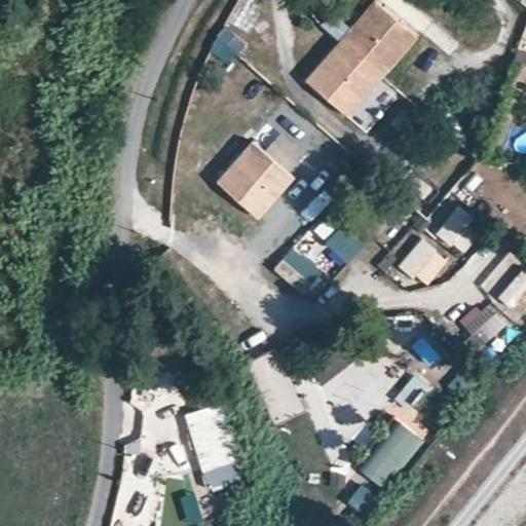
[(416,39),(376,3),(341,42),(381,78),(416,39)]
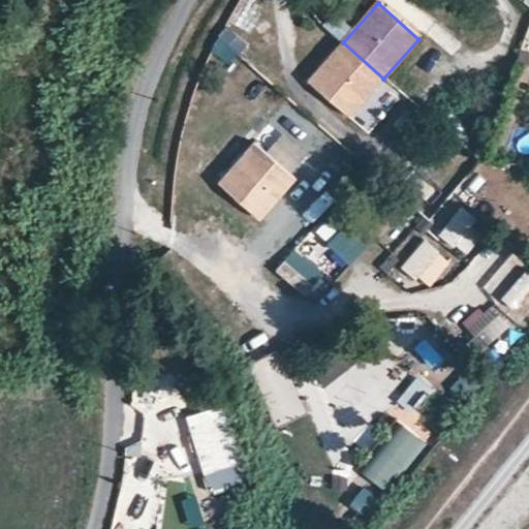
[(230,28),(218,37),(234,57),(246,49),(230,28)]
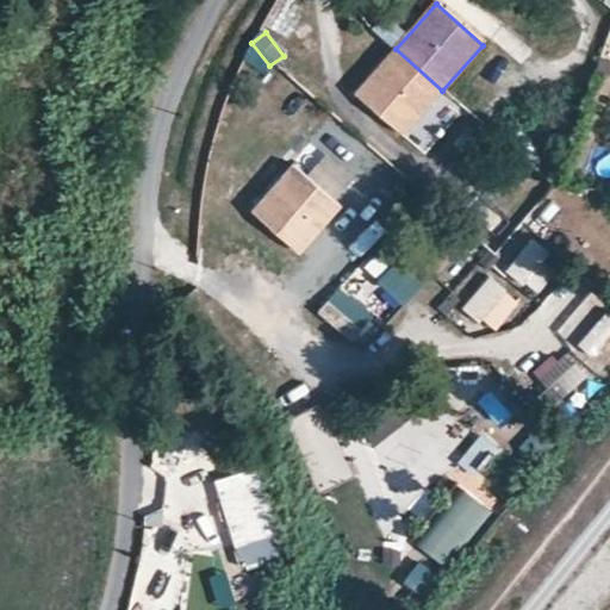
[(442,91),(396,49),(355,95),(402,137),(442,91)]
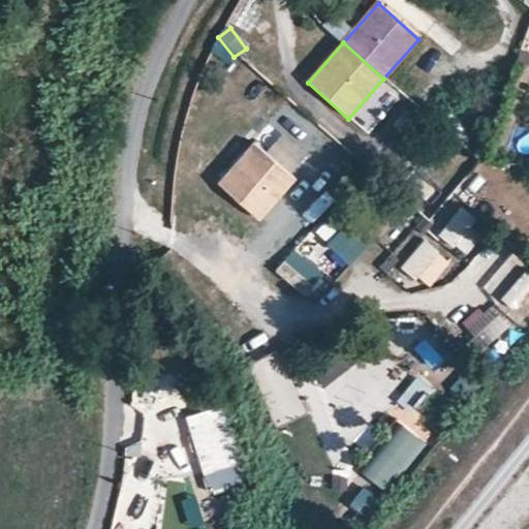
[(283,134),(267,153),(291,175),(308,156),(283,134)]
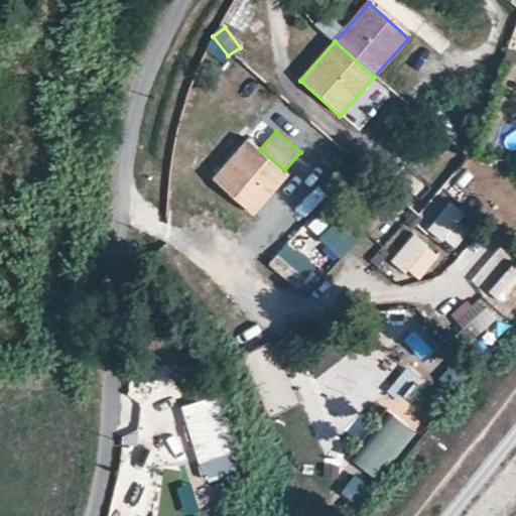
[(249,139),(213,178),(253,215),(288,174),(284,170),(260,149),(249,139)]
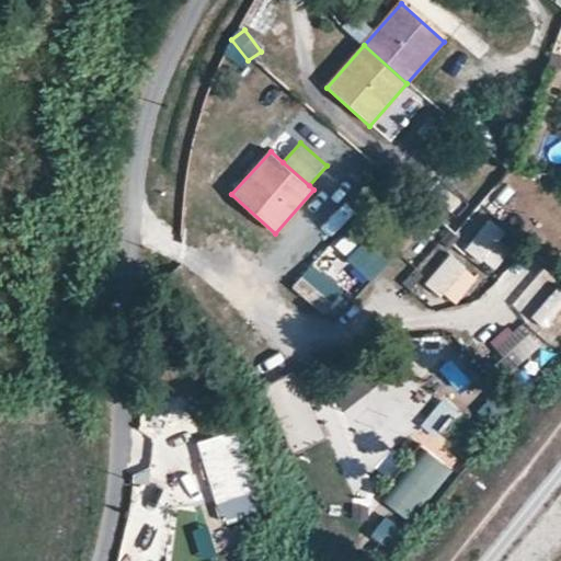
[(485,221),(466,251),(495,271),(515,241),(485,221)]
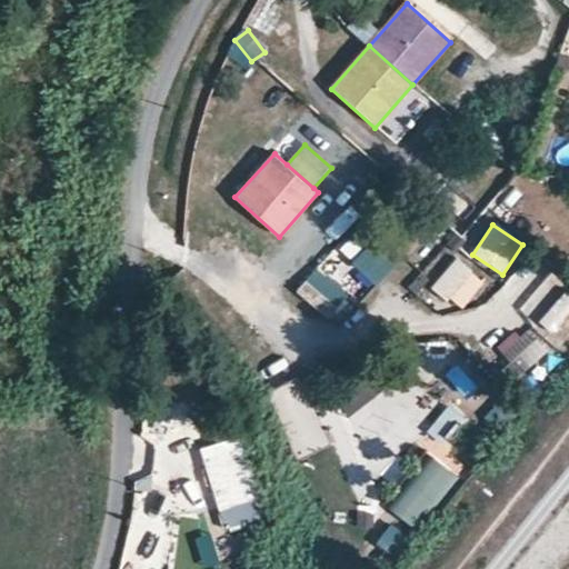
[(487,288),(497,279),(468,249),(458,258),(487,288)]
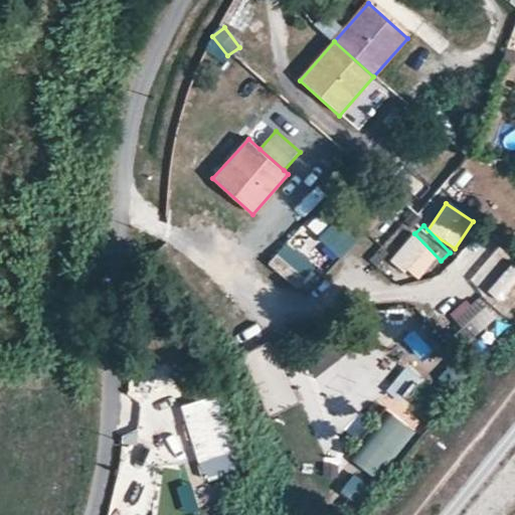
[(331,226),(318,242),(342,261),(355,244),(331,226)]
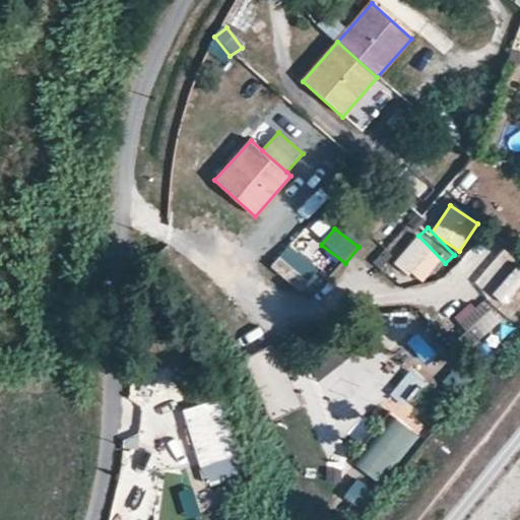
[(289,246),(270,266),(300,294),(319,272),(289,246)]
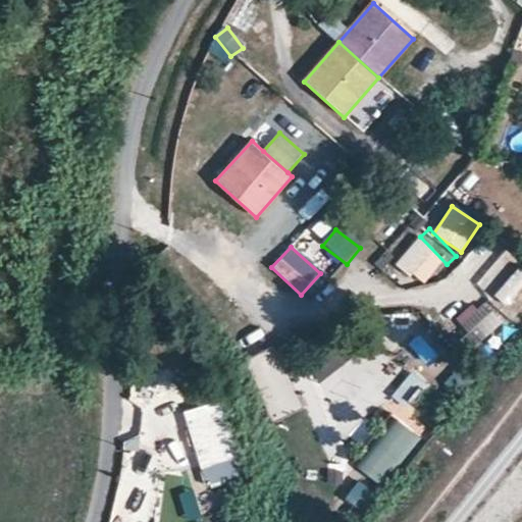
[(496,294),(519,314),(521,311),(521,273),(517,269),(496,294)]
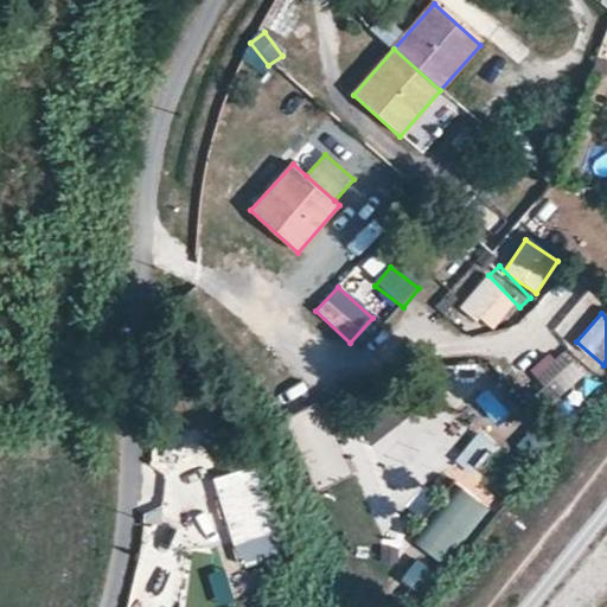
[(561,344),(531,372),(563,404),(593,377),(561,344)]
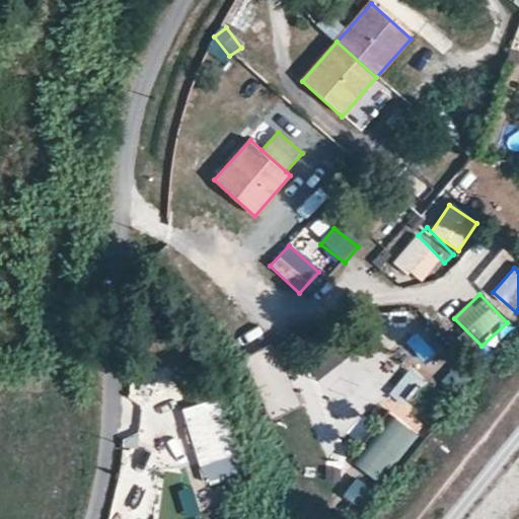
[(377,346),(313,378),(335,420),(389,392),(394,401),(422,388),(414,372),(400,378),(382,342),(415,325),(406,307),(368,326),(377,346)]
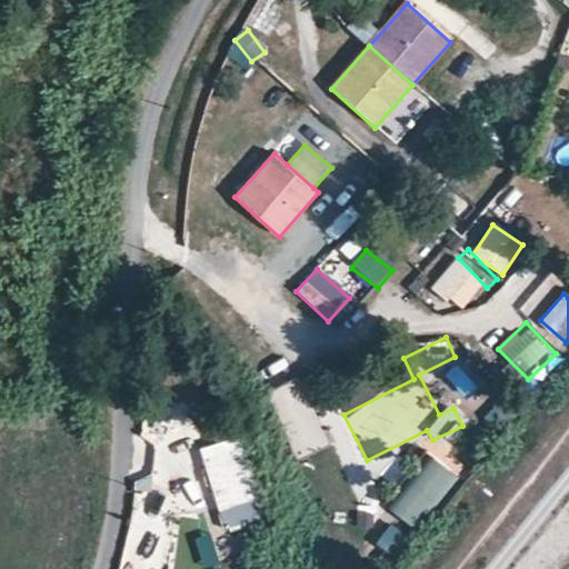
[(245,435),(203,448),(222,510),(263,497),(245,435)]
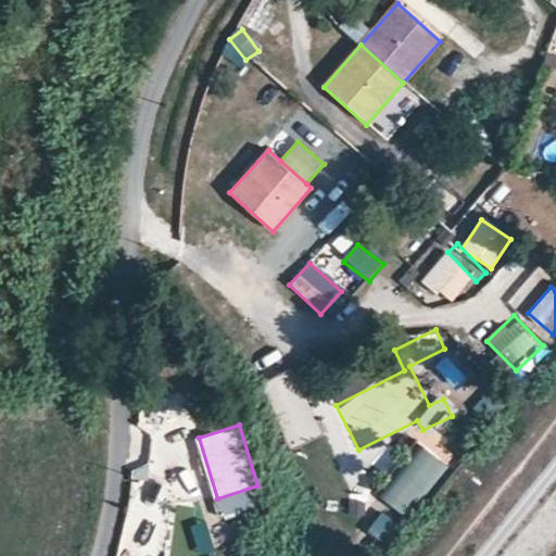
[(377,462),(389,449),(371,431),(358,444),(377,462)]
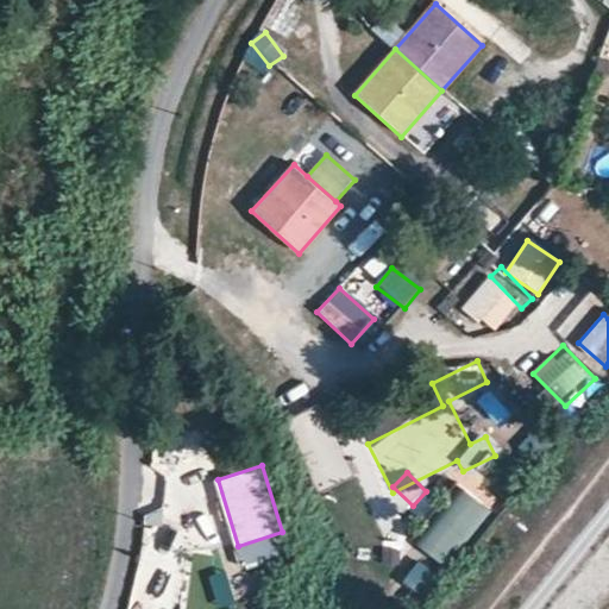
[(450,567),(487,507),(457,489),(419,550),(450,567)]
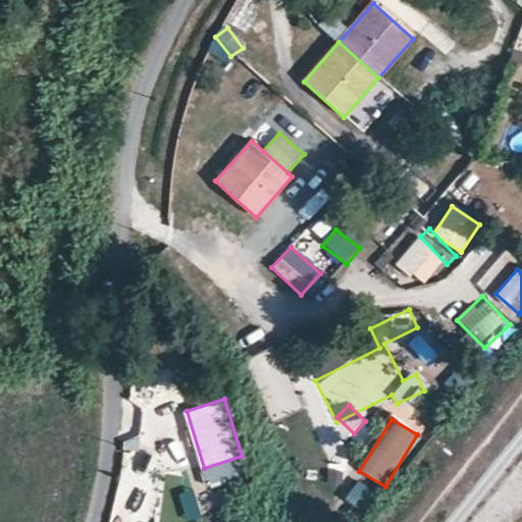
[(117,442),(113,521),(149,521),(153,445),(117,442)]
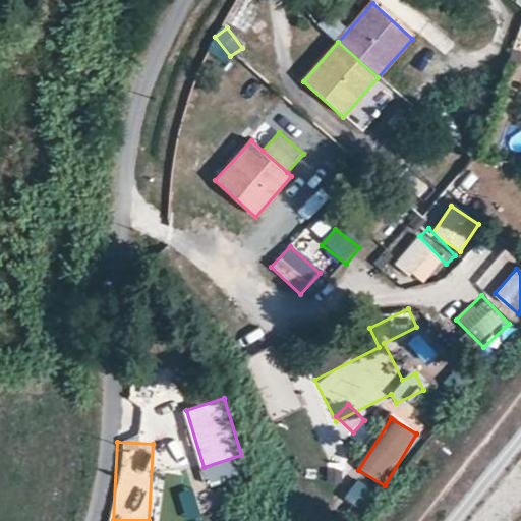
[(241,455),(204,467),(210,484),(247,472),(241,455)]
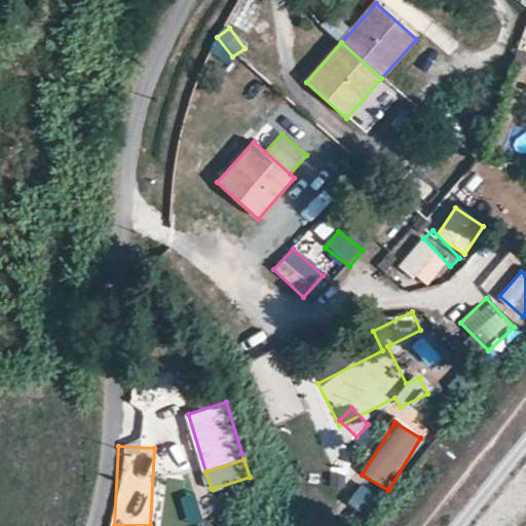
[(362,514),(376,497),(363,486),(348,501),(362,514)]
